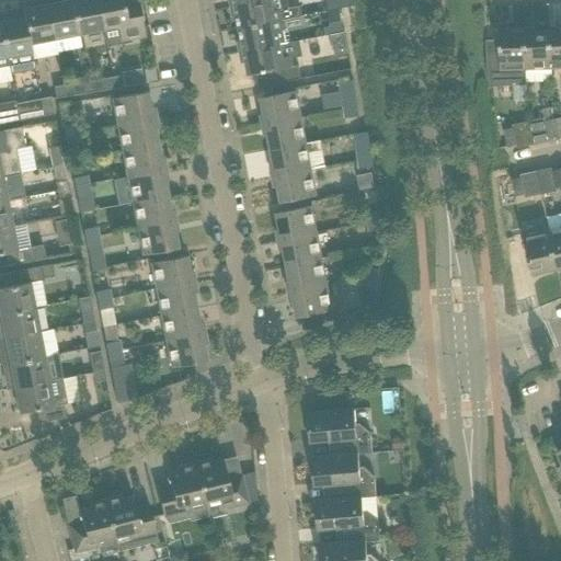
[(54,39),(47,4),(46,0),(33,0),(21,2),(23,18),(24,18),(30,44),(54,39)]
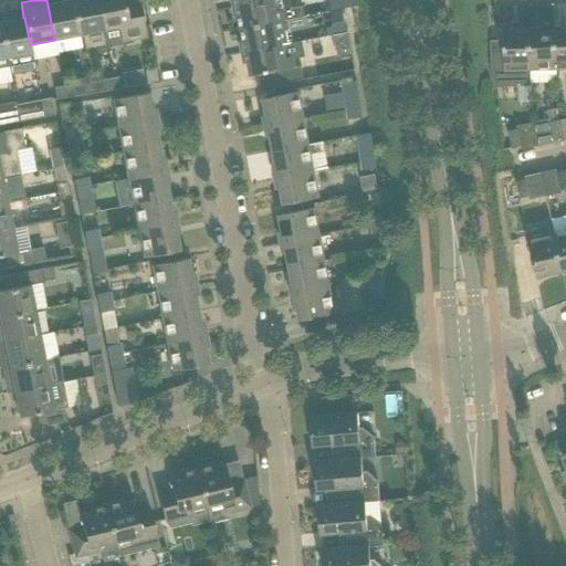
[(79,34),(72,0),(67,0),(48,4),(54,40),(79,34)]
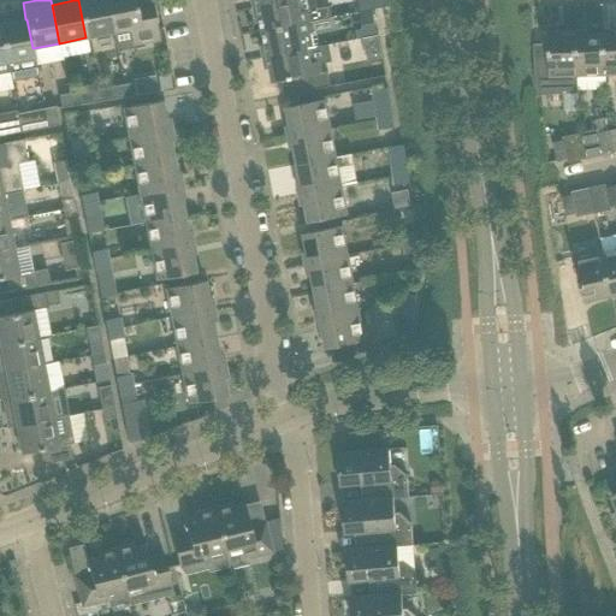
[(113,33),(106,0),(78,0),(86,37),(113,33)]
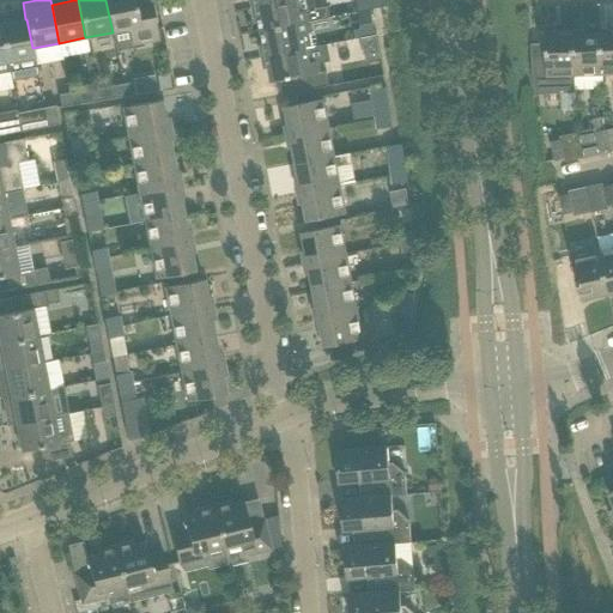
[(150,0),(105,0),(113,32),(128,30),(131,46),(158,40),(150,0)]
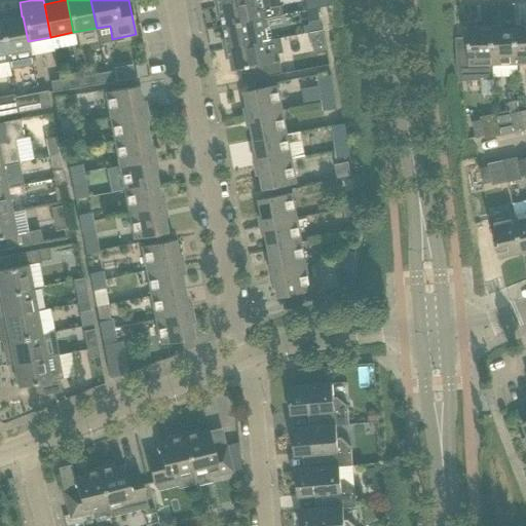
[(285,15),(283,5),(270,8),(268,0),(246,0),(216,6),(218,16),(222,15),(224,27),(265,19),(285,15)]
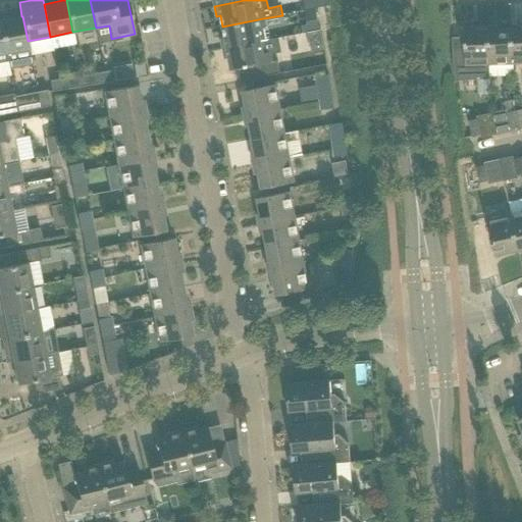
[(20,9),(0,13),(0,22),(6,53),(30,49),(28,41),(22,16),(21,16),(20,9)]
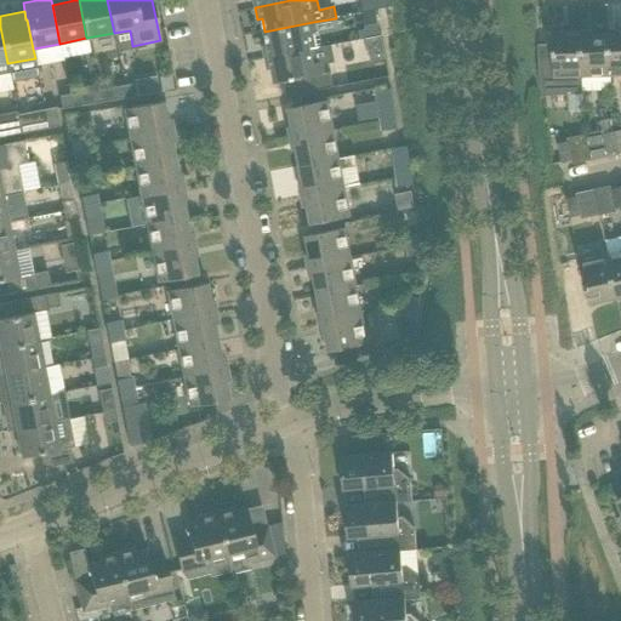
[(380,35),(376,11),(363,12),(365,30),(358,32),(359,38),(380,35)]
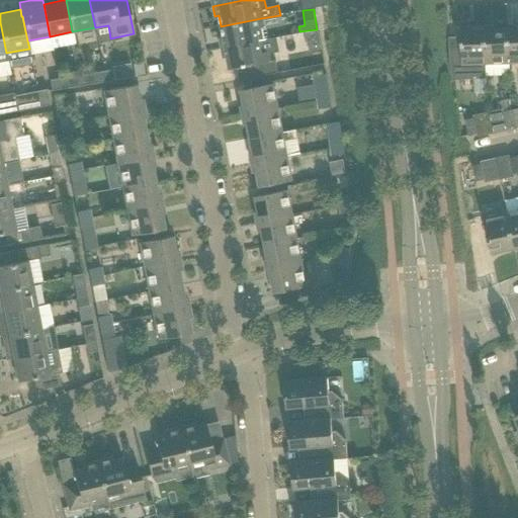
[(266,27),(263,28),(261,18),(221,26),(223,38),(219,38),(221,49),(259,41),(258,40),(268,38),(266,27)]
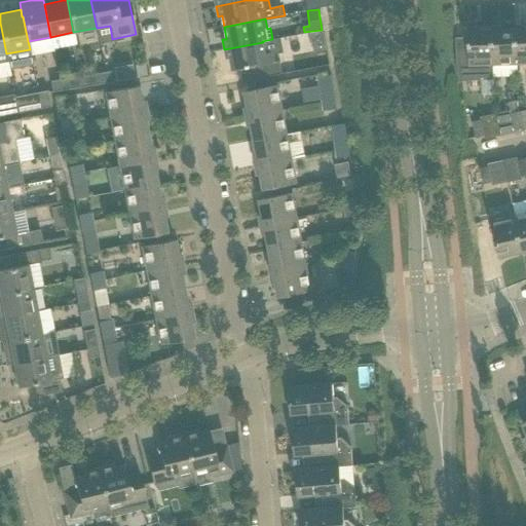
[(496,27),(490,27),(491,31),(493,66),(493,77),(517,76),(517,65),(515,30),(514,30),(514,29),(501,30),(501,26),(496,27)]
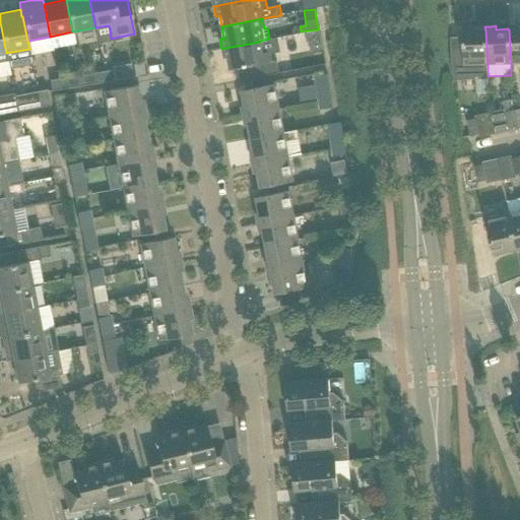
[(514,25),(508,25),(508,28),(508,29),(509,29),(511,64),(519,63),(519,28),(519,25),(514,25)]
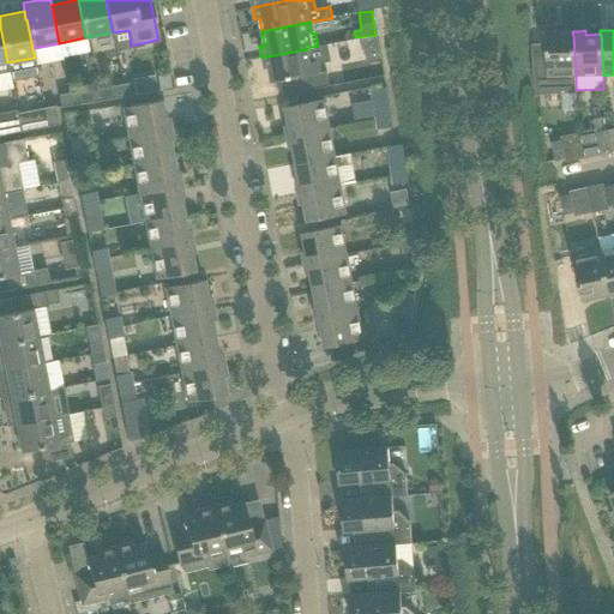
[(531,44),(533,77),(535,95),(537,95),(576,94),(576,90),(576,77),(573,36),(558,36),(558,31),(552,31),(546,32),(546,44),(531,44)]
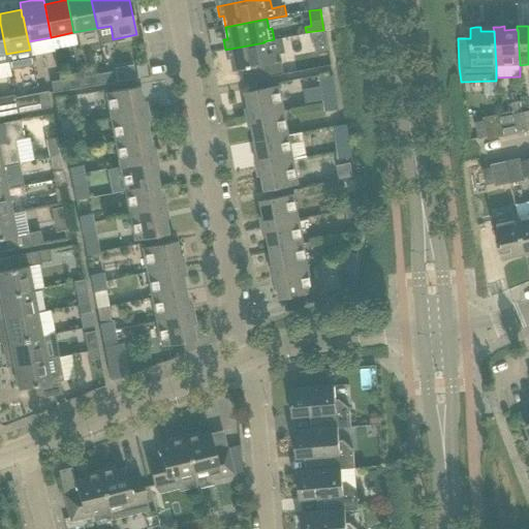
[(267,55),(265,42),(225,50),(227,60),(231,59),(235,71),(242,70),(244,82),(278,75),(283,74),(281,62),(276,63),(274,53),(267,55)]
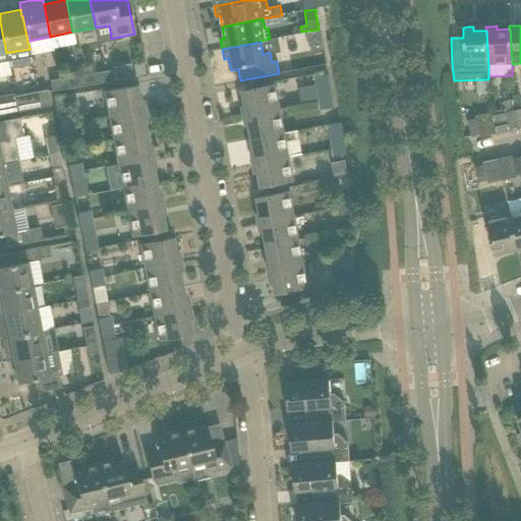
[(92,56),(94,68),(104,66),(101,54),(92,56)]
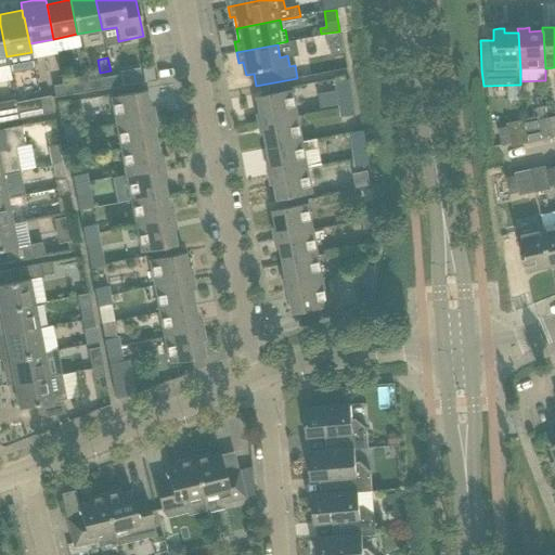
[(139,68),(120,72),(120,75),(123,86),(142,82),(139,68)]
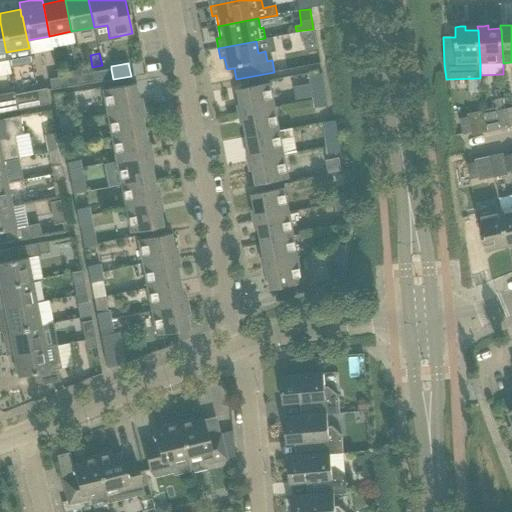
[(111,69),(103,70),(104,81),(113,80),(111,69)]
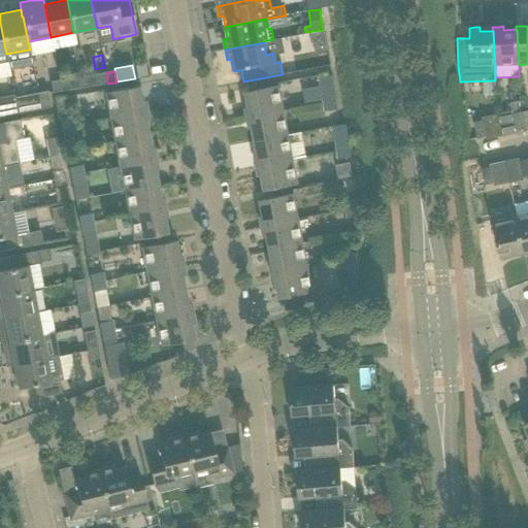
[(107,84),(106,72),(97,74),(99,85),(107,84)]
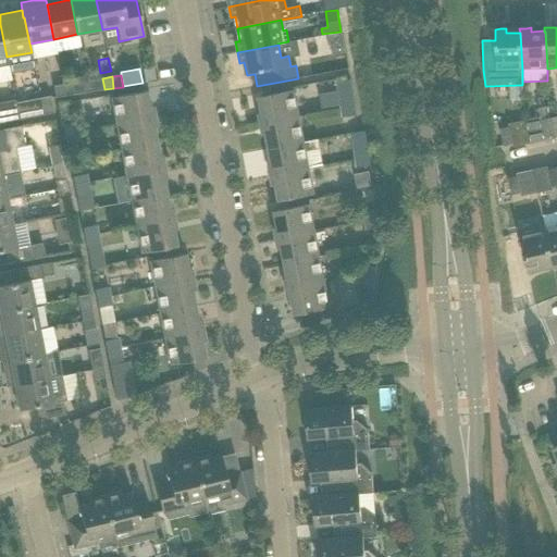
[(104,89),(102,78),(87,81),(89,93),(104,89)]
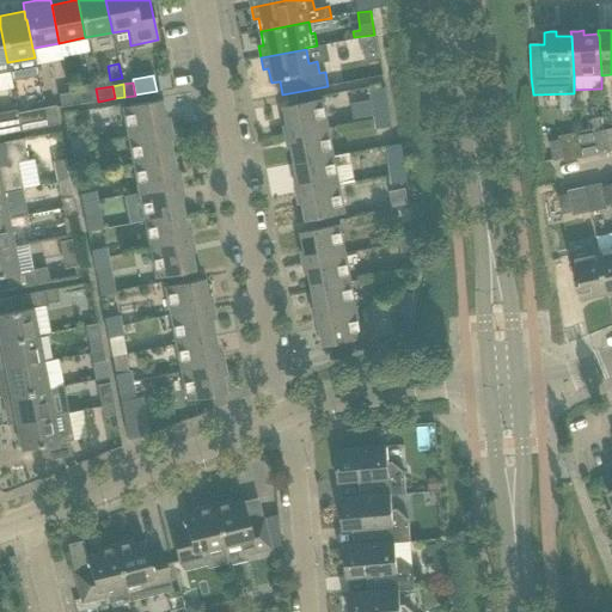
[(369,90),(371,101),(374,118),(390,116),(385,87),(369,90)]
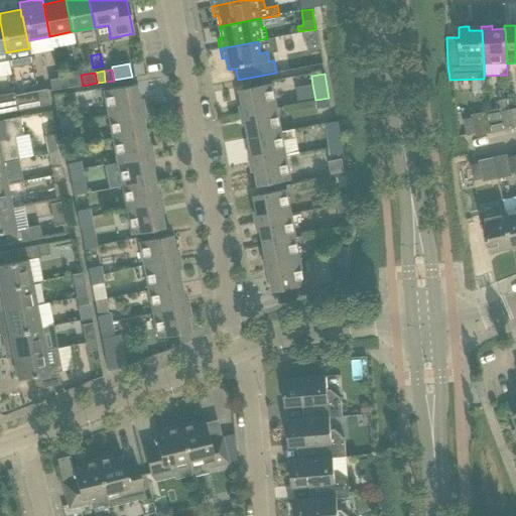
[(83,86),(81,75),(67,77),(69,88),(83,86)]
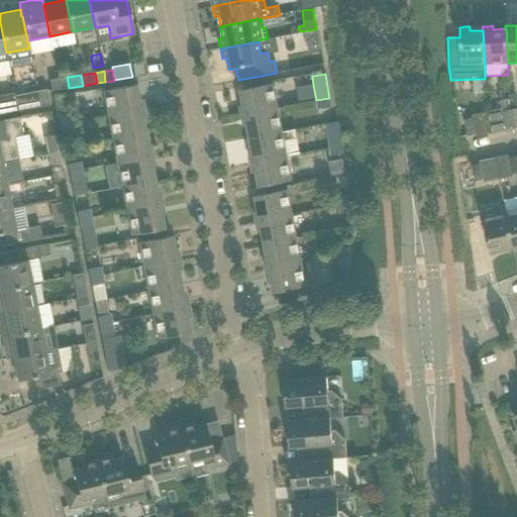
[(69,88),(67,77),(59,79),(60,89),(69,88)]
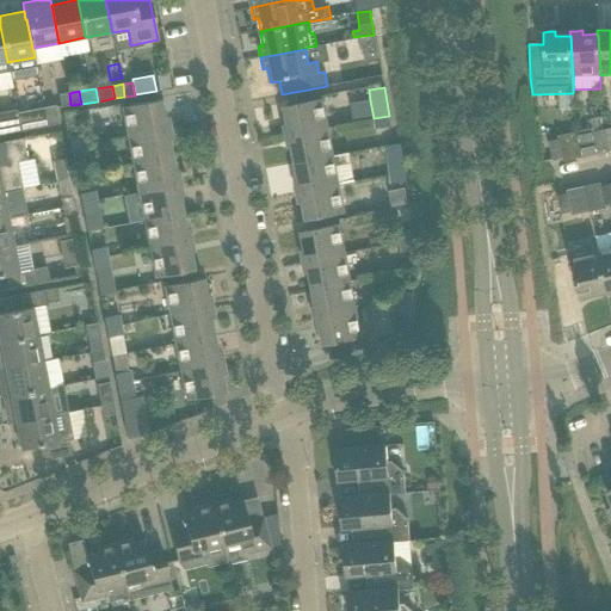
[(71,105),(69,93),(59,94),(61,107),(71,105)]
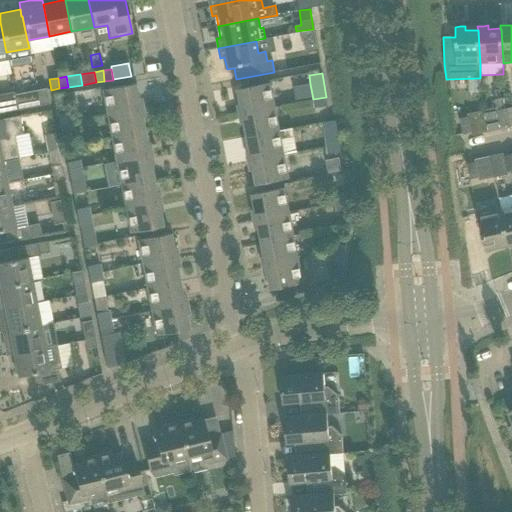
[(137,98),(134,83),(114,87),(102,90),(107,114),(142,107),(140,98),(137,98)]
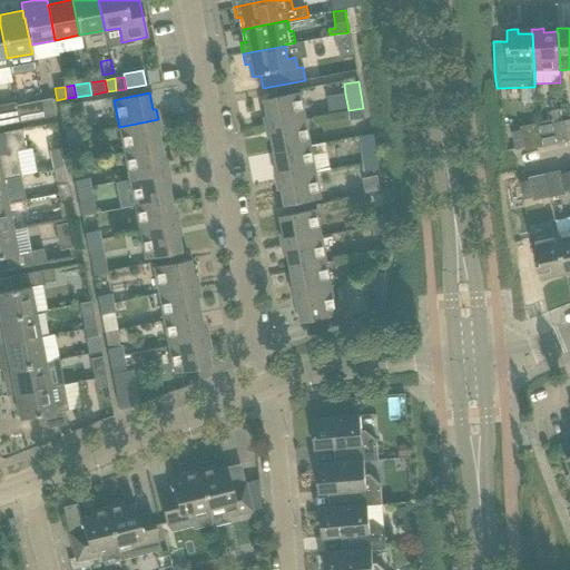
[(301,92),(286,95),(265,99),(268,116),(264,117),(266,127),(306,119),(301,92)]
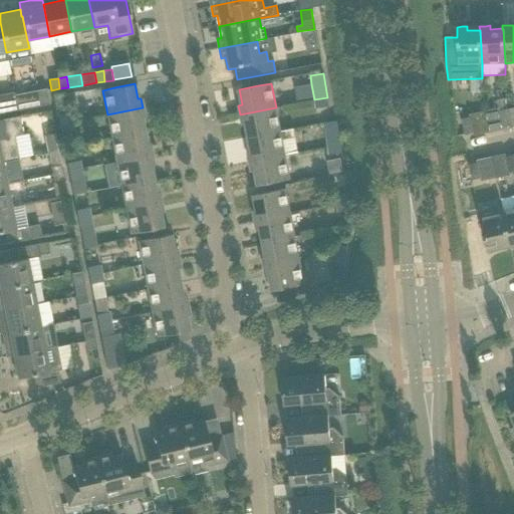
[(46,89),(37,91),(40,105),(49,103),(46,89)]
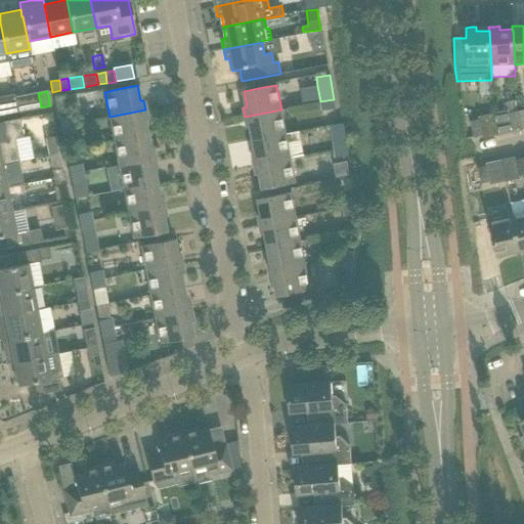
[(41,107),(38,93),(14,98),(15,102),(17,113),(31,110),(41,107)]
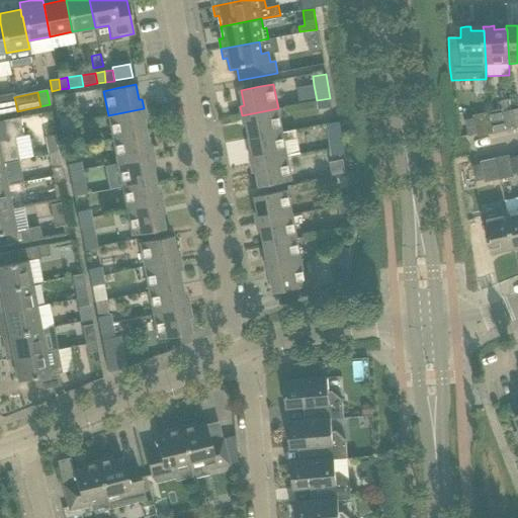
[(0,114),(17,111),(15,101),(14,97),(13,93),(0,95),(0,114)]
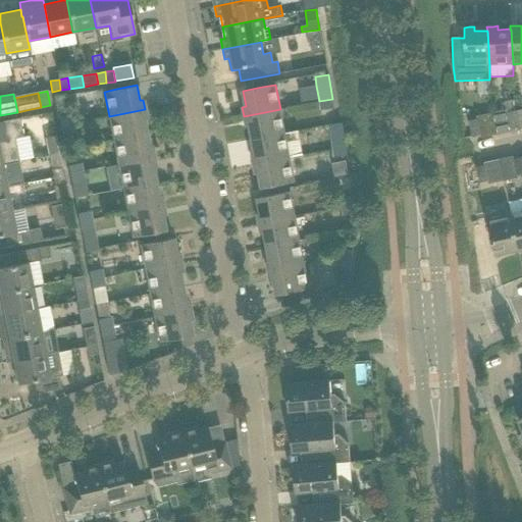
[(333,108),(332,99),(319,101),(320,110),(333,108)]
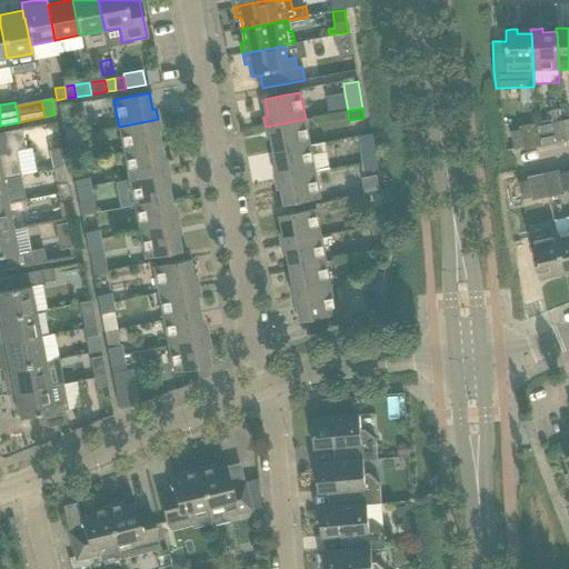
[(160,130),(158,119),(119,127),(123,153),(159,147),(157,131),(160,130)]
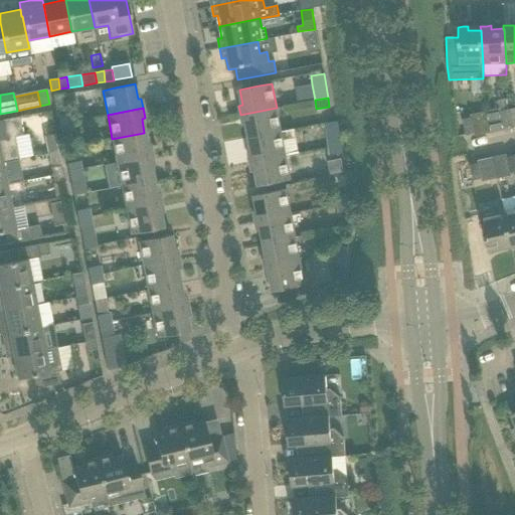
[(281,132),(277,108),(240,115),(242,125),(245,124),(248,138),(281,132)]
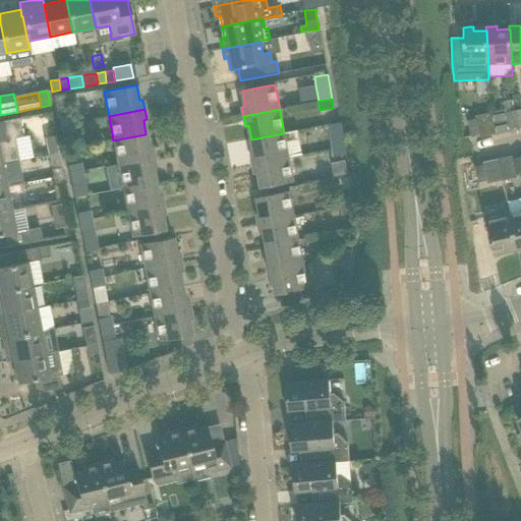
[(499,111),(490,113),(495,134),(510,131),(509,128),(517,126),(514,111),(506,113),(505,110),(499,111)]
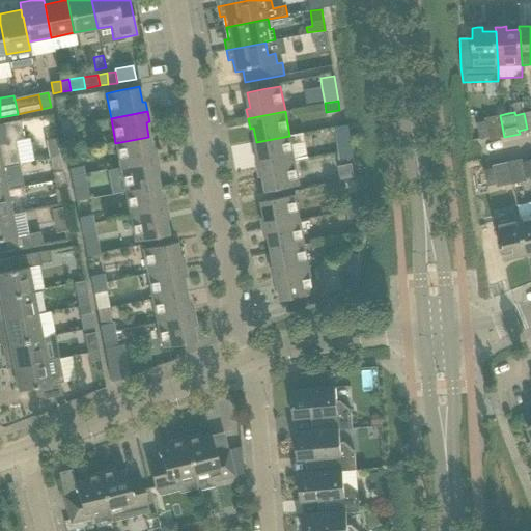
[(504,137),(500,115),(484,118),(485,121),(476,123),(479,139),(488,138),(488,140),(504,137)]
